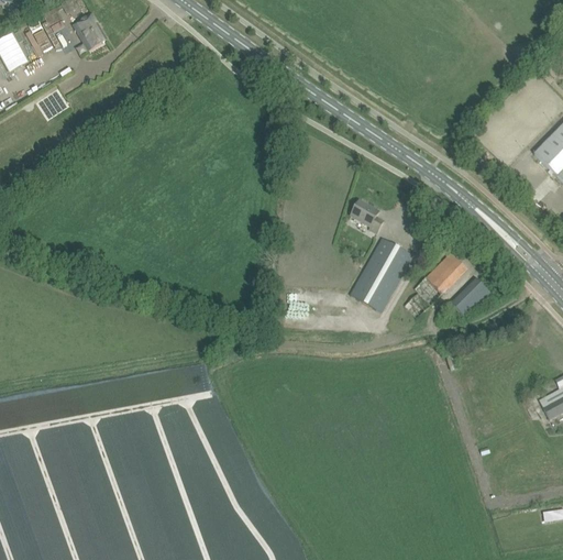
[(66,0),(62,2),(67,12),(76,8),(72,0),(66,0)]
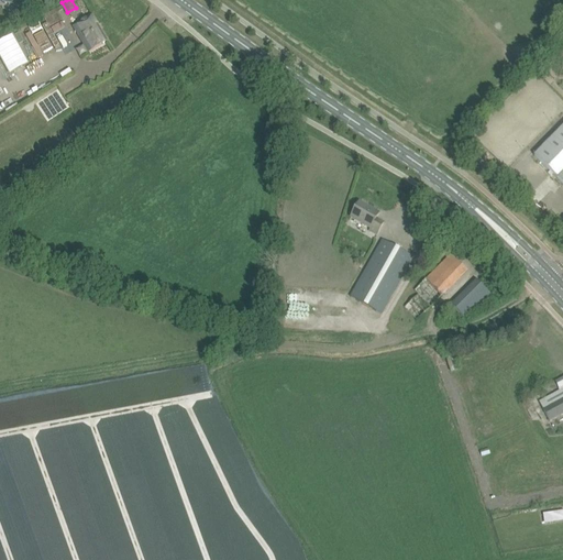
[(43,13),(50,24),(64,18),(59,9),(57,6),(43,13)]
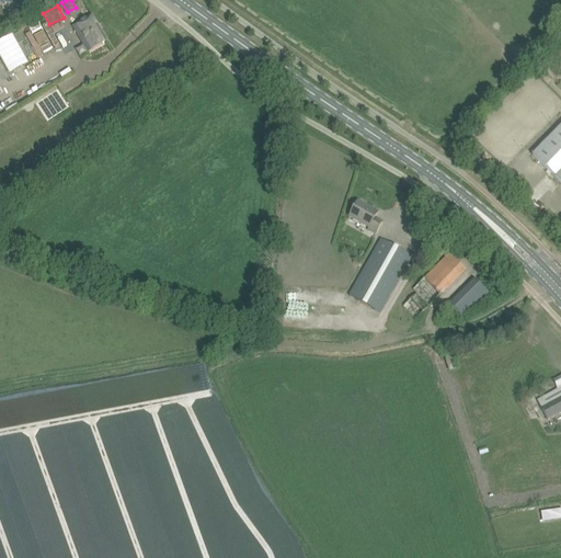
[(92,13),(73,24),(89,49),(107,38),(92,13)]
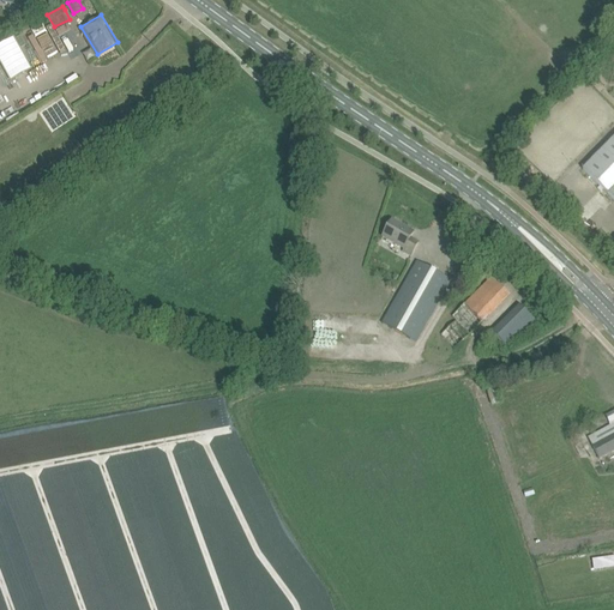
[(36,19),(24,24),(29,34),(40,29),(36,19)]
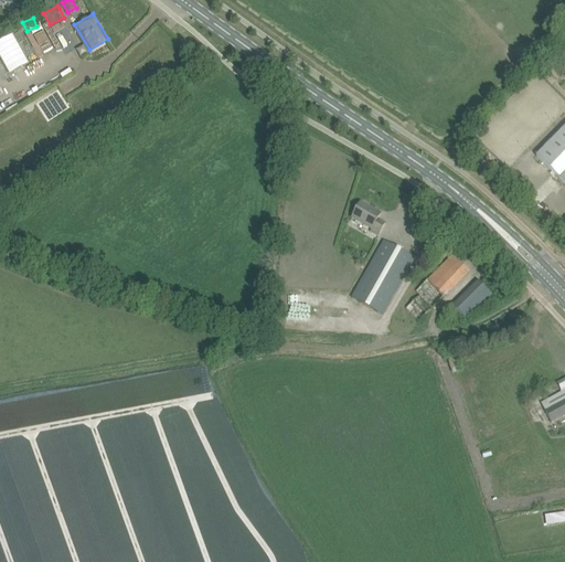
[(13,33),(0,40),(0,54),(10,73),(30,62),(13,33)]
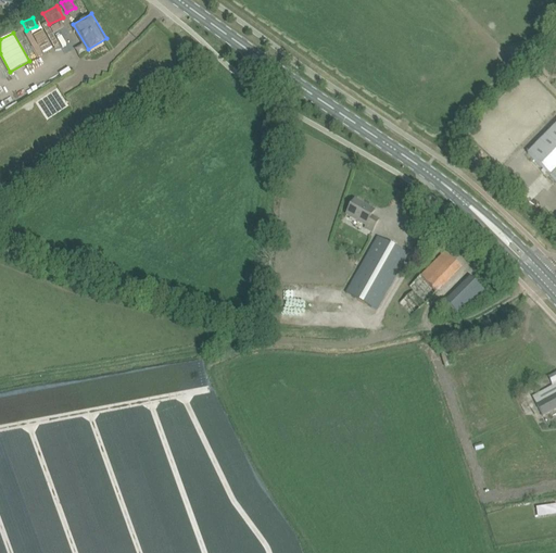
[(555,178),(555,122),(528,151),(555,178)]
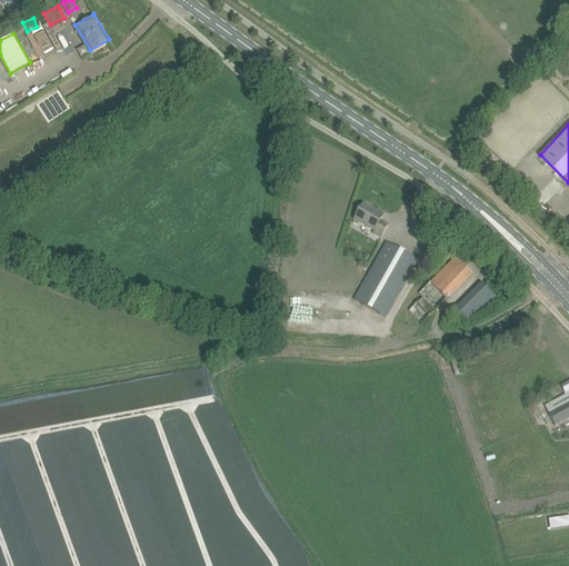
[(380,236),(382,231),(388,222),(380,218),(383,212),(363,201),(355,217),(373,227),(371,230),(380,236)]
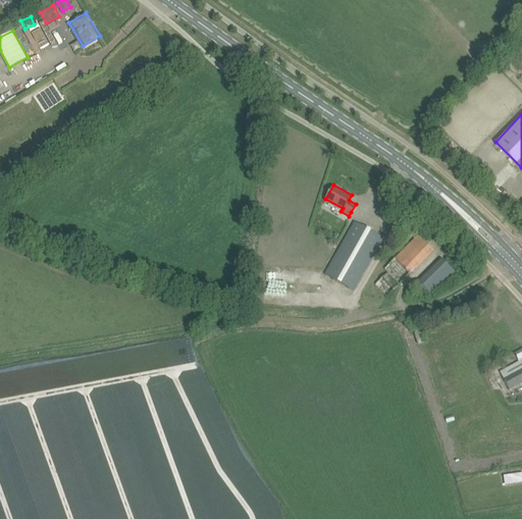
[(409,221),(404,217),(401,222),(406,225),(409,221)]
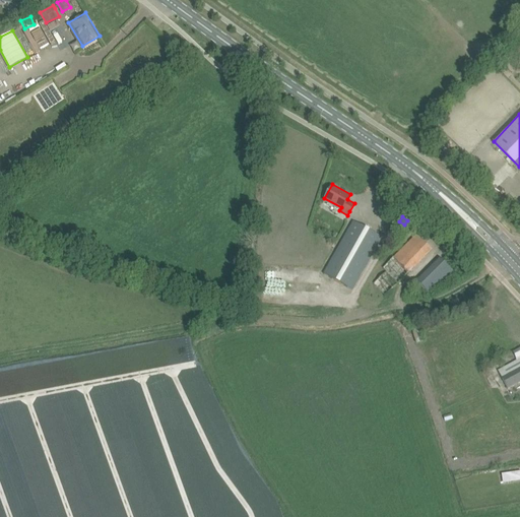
[(351,288),(377,244),(382,235),(353,218),(323,273),(351,288)]
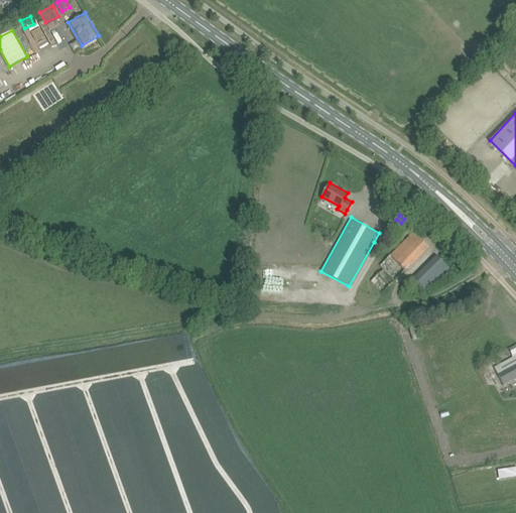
[(436,254),(429,261),(414,276),(426,289),(449,267),(436,254)]
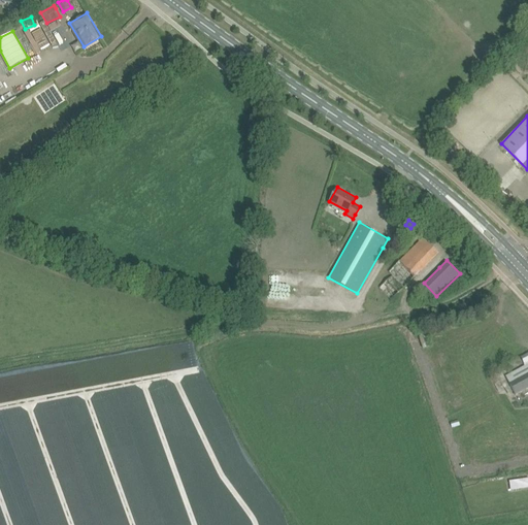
[(392,273),(380,286),(391,298),(414,276),(398,261),(389,270),(392,273)]
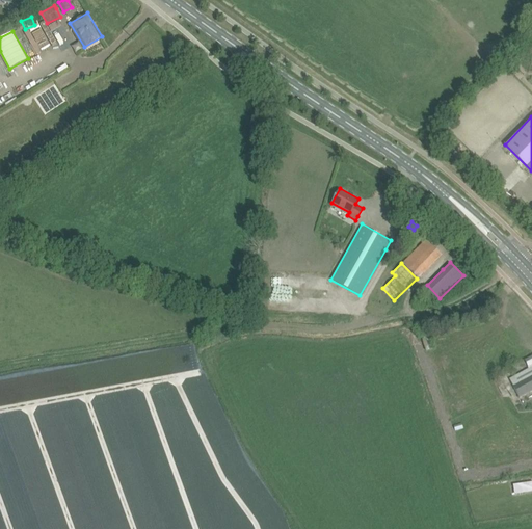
[(434,347),(429,334),(422,336),(426,349),(434,347)]
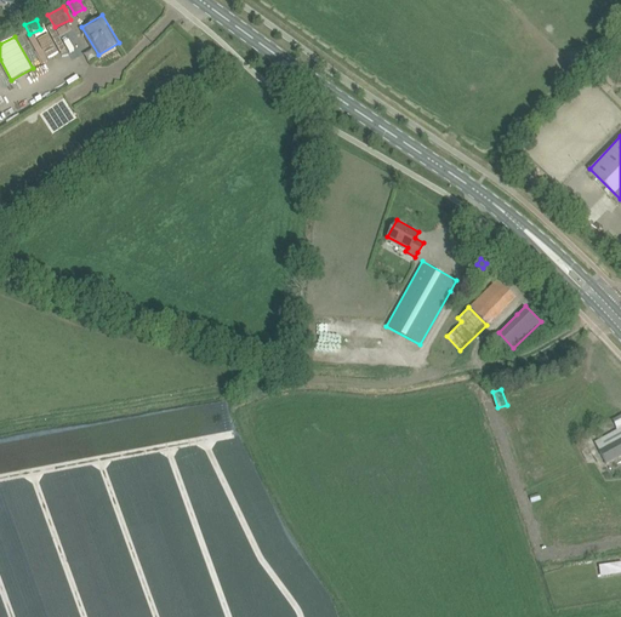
[(620,452),(620,411),(613,417),(616,424),(616,426),(617,427),(594,439),(607,461),(620,452)]
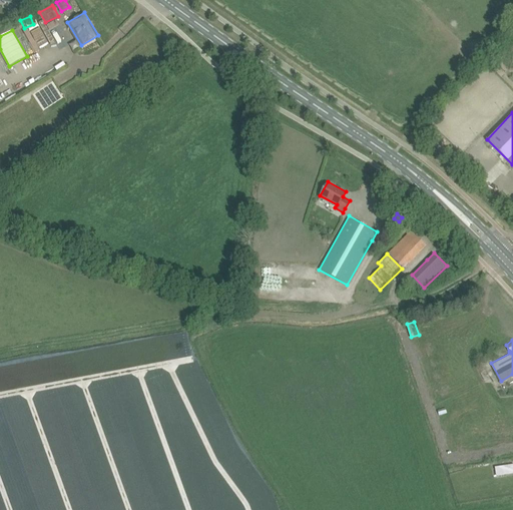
[(503,465),(495,466),(496,473),(504,472),(503,469),(503,465)]
